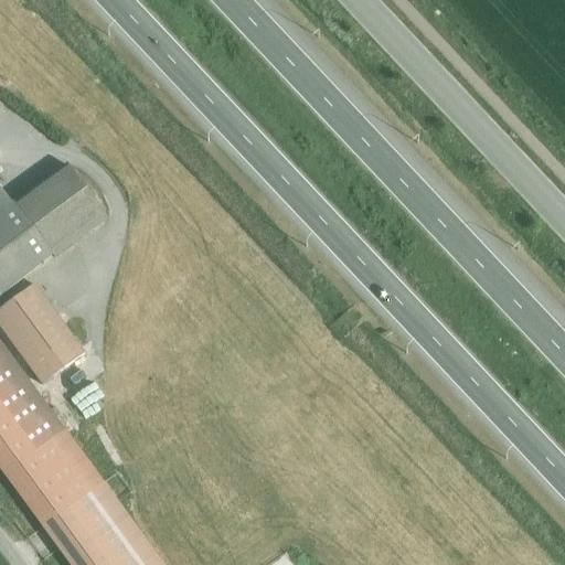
[(55,259),(109,220),(68,163),(13,204),(0,188),(0,297),(0,298),(53,256),(55,259)]
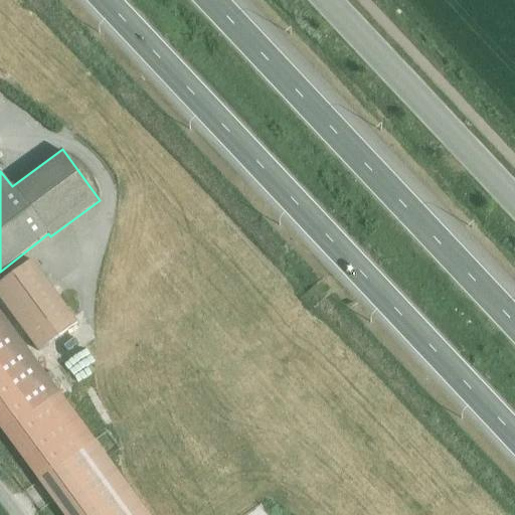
[(31,260),(0,282),(0,298),(38,352),(77,324),(31,260)]
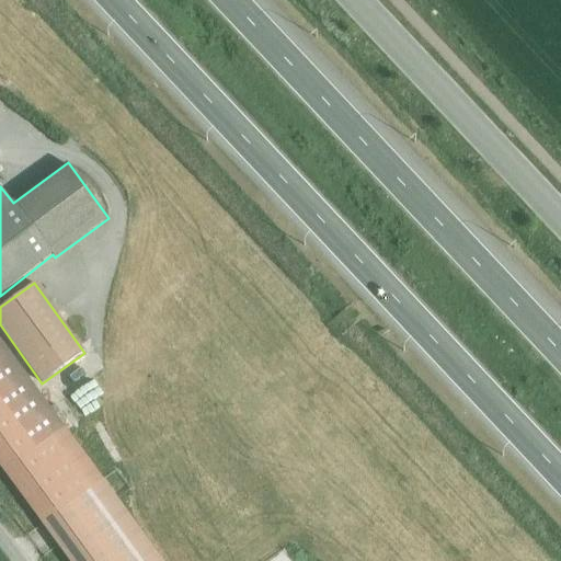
[(121,336),(68,382),(91,409),(144,362),(121,336)]
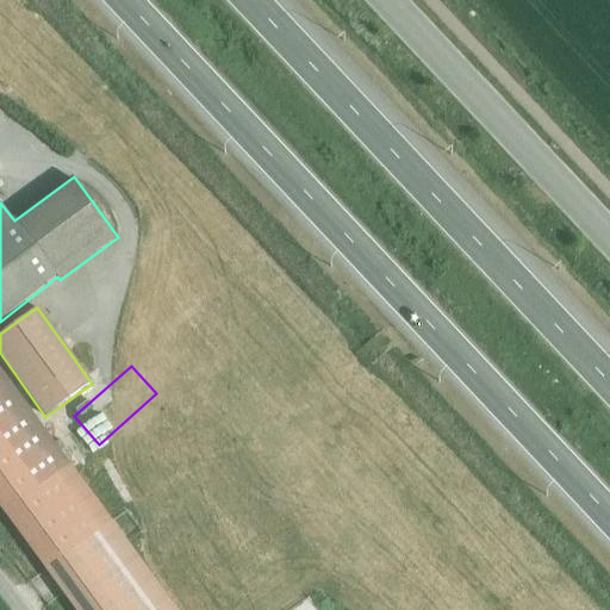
[(178,609),(0,367),(0,504),(76,609),(178,609)]
